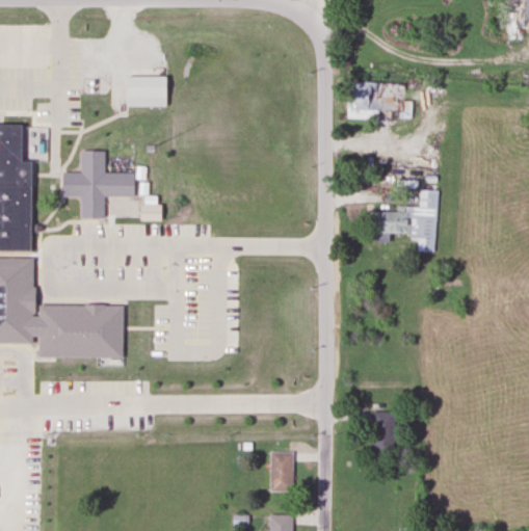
[(167,107),(167,77),(127,77),(127,107),(167,107)]
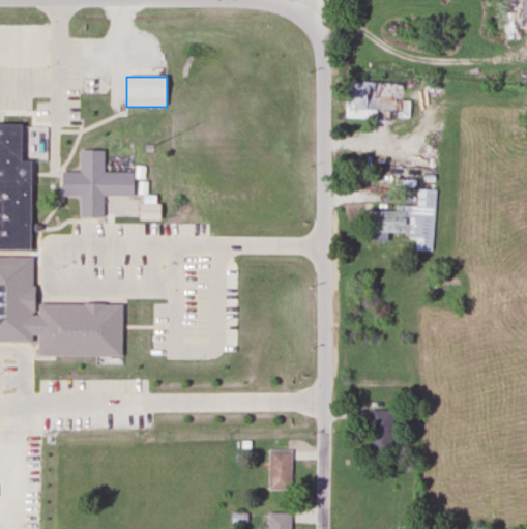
[(402,113),(403,83),(348,82),(347,111),(402,113)]
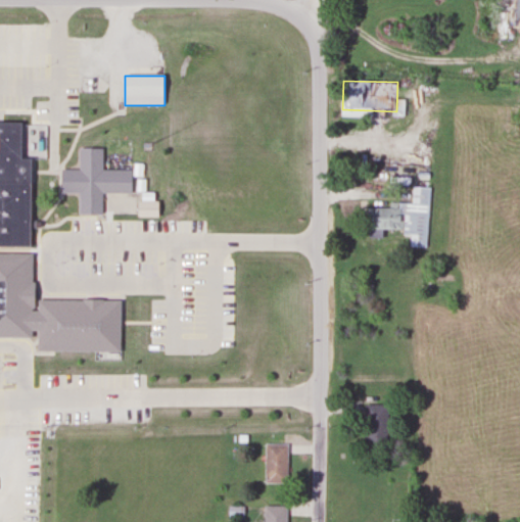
[(121,349),(121,299),(32,298),(32,251),(0,250),(0,245),(34,246),(35,152),(22,152),(22,119),(0,117),(0,335),(38,336),(38,349),(121,349)]
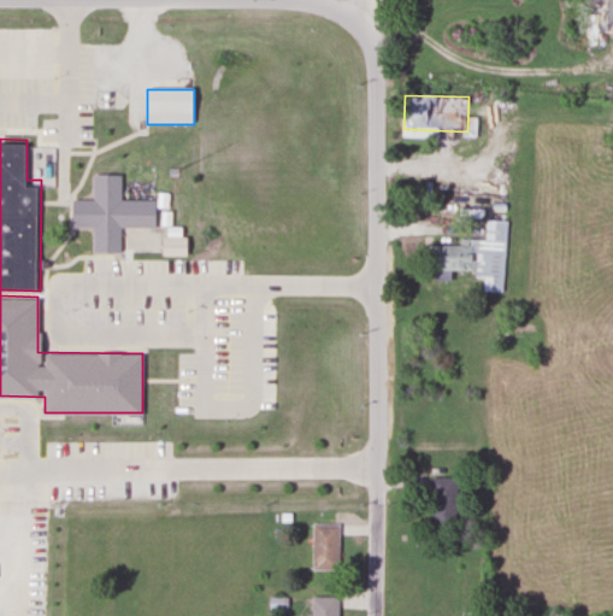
[(155,201),(119,201),(119,175),(94,175),(94,201),(74,200),(74,229),(94,230),(94,253),(122,253),(123,228),(155,228),(155,201)]
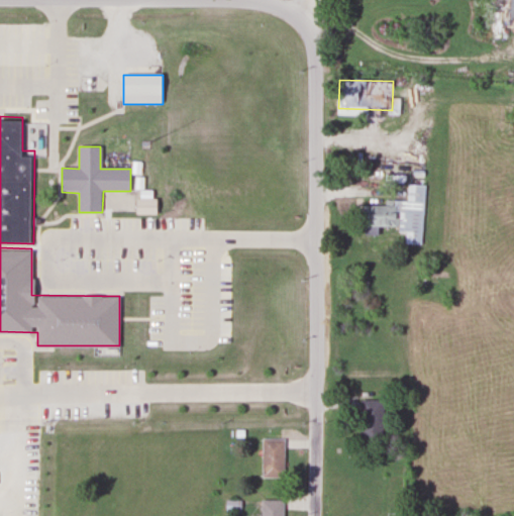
[(426,185),(409,185),(408,201),(387,200),(387,206),(364,206),(364,228),(407,229),(406,244),(425,245),(426,185)]
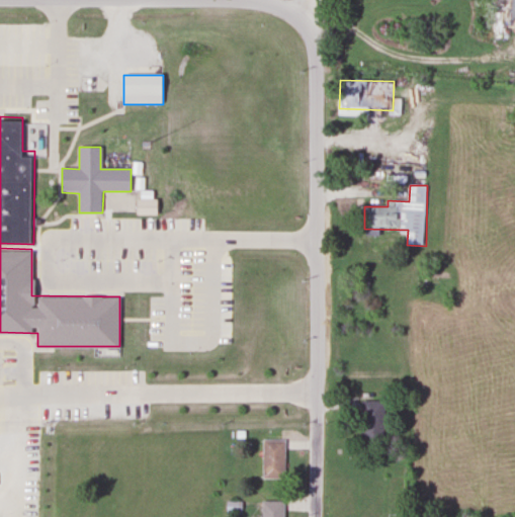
[(385,401),(363,401),(363,440),(385,440),(385,401)]
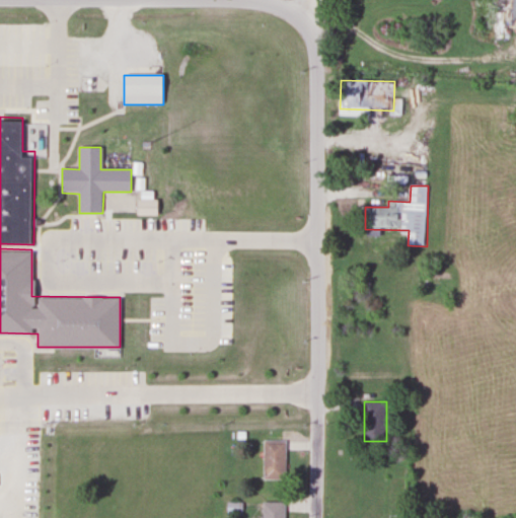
[(265,441),(265,481),(287,481),(287,441),(265,441)]
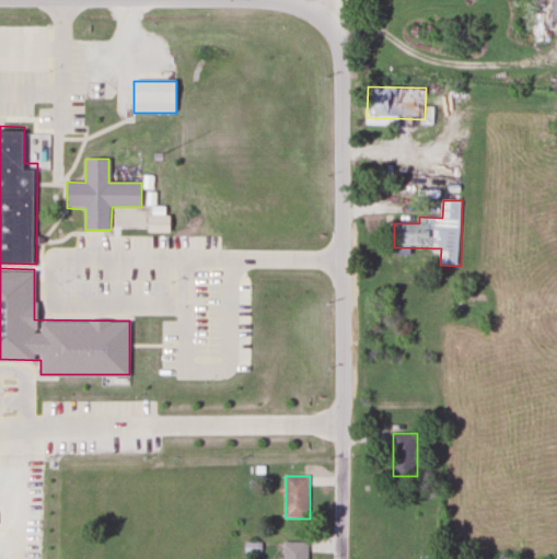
[(309,558),(310,542),(285,542),(283,558),(309,558)]
